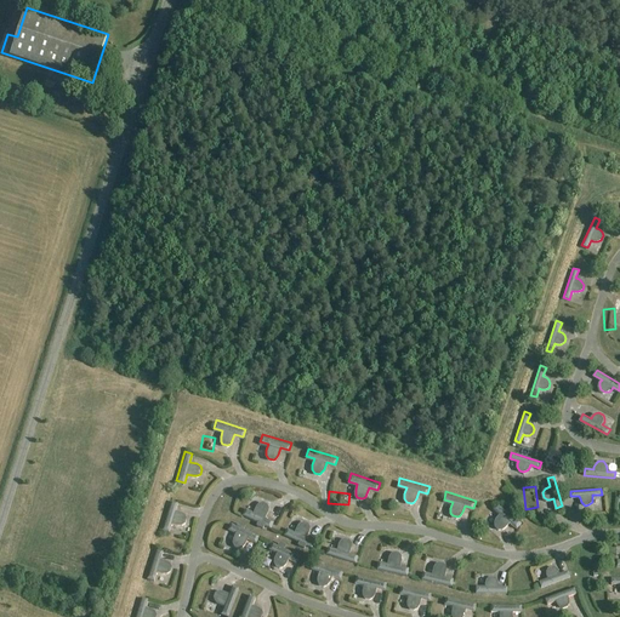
[(177,501),(170,500),(161,529),(169,531),(171,523),(177,524),(182,524),(186,523),(187,518),(186,514),(182,512),(175,510),(177,501)]
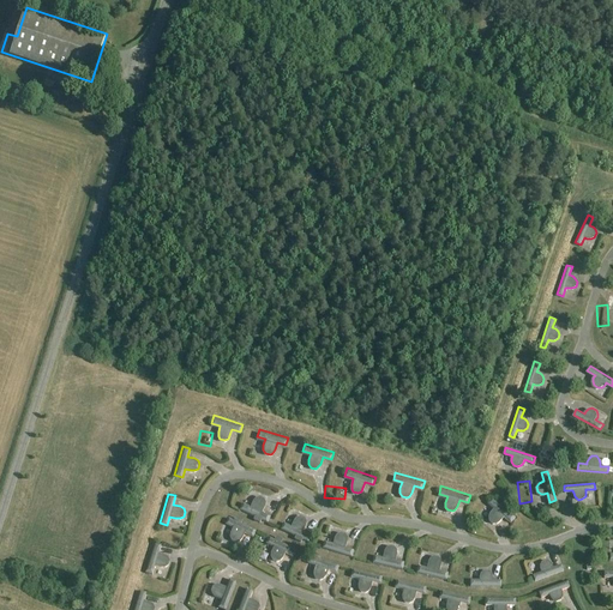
[(242,501),(240,508),(268,521),(270,515),(263,511),(265,505),(266,501),(264,497),(260,495),(257,496),(254,499),(251,506),(242,501)]
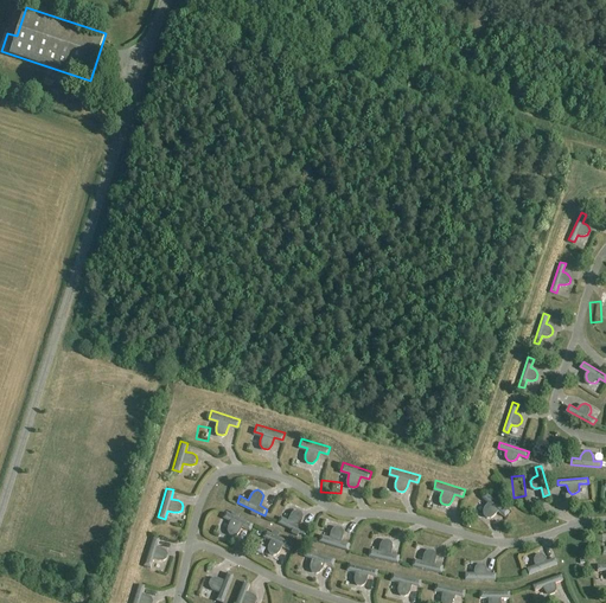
[(505,515),(510,510),(488,489),(483,495),(490,501),(485,506),(483,510),(484,513),(488,517),(490,517),(493,514),(498,510),(505,515)]
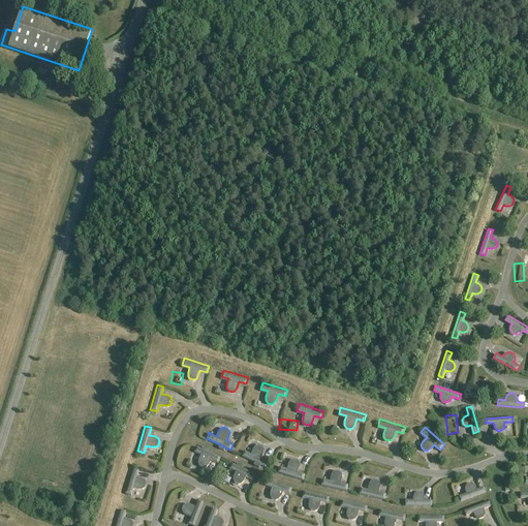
[(218,461),(221,455),(197,443),(194,450),(202,453),(199,458),(198,462),(199,465),(204,466),(207,465),(209,463),(211,458),(218,461)]
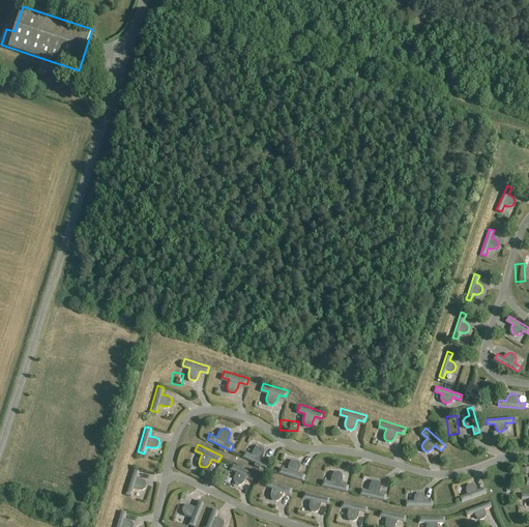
[(244,450),(241,456),(265,468),(268,462),(261,459),(264,454),(264,449),(263,446),(260,444),(257,445),(254,448),(252,454),(244,450)]
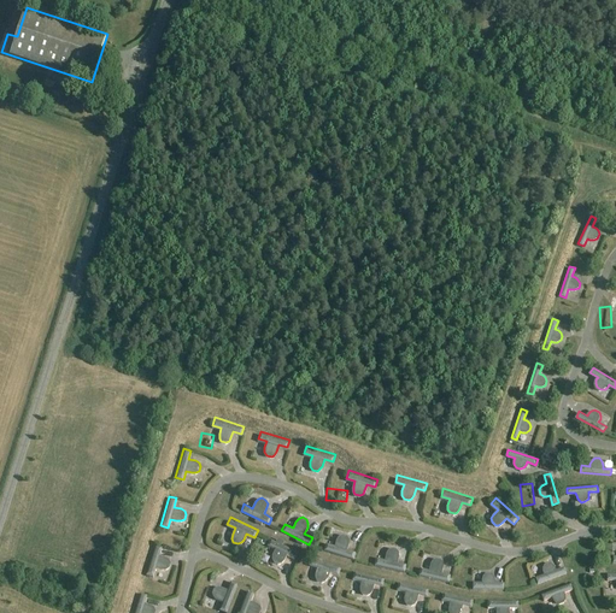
[(327,543),(326,552),(355,558),(357,550),(348,548),(350,542),(348,537),(347,535),(342,534),(339,535),(338,538),(335,546),(327,543)]
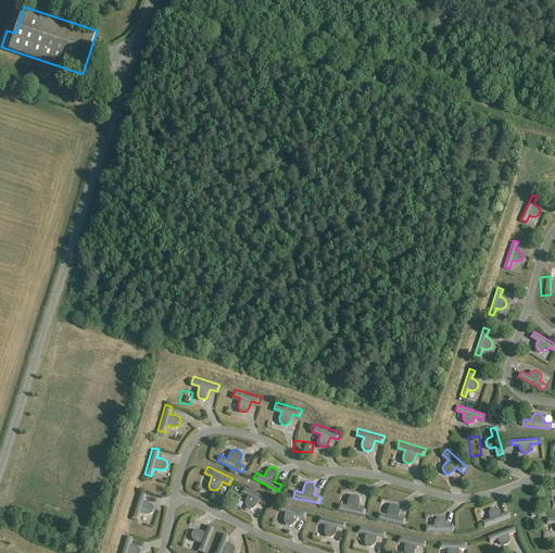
[(266,501),(269,495),(243,484),(241,490),(249,493),(247,499),(246,503),(247,505),(251,507),(254,506),(256,504),(259,498),(266,501)]
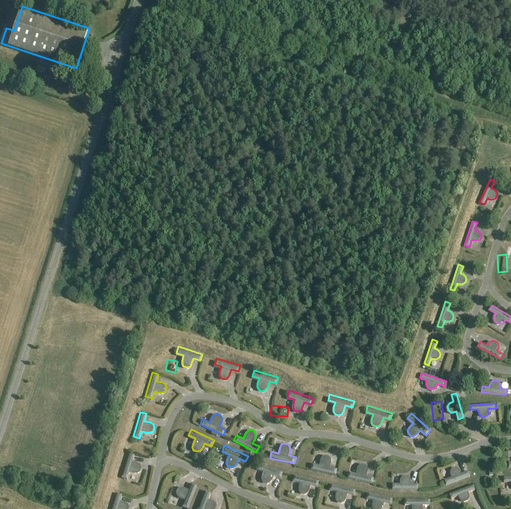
[(134,453),(128,451),(121,476),(127,478),(129,470),(134,472),(138,472),(141,470),(142,466),(140,464),(137,462),(132,460),(134,453)]
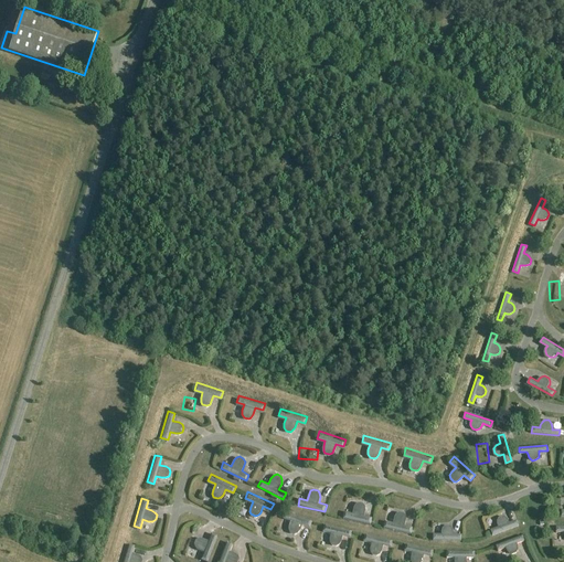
[(344,510),(343,518),(371,523),(372,517),(364,515),(365,509),(365,505),(363,502),(359,501),(357,502),(354,506),(353,512),(344,510)]
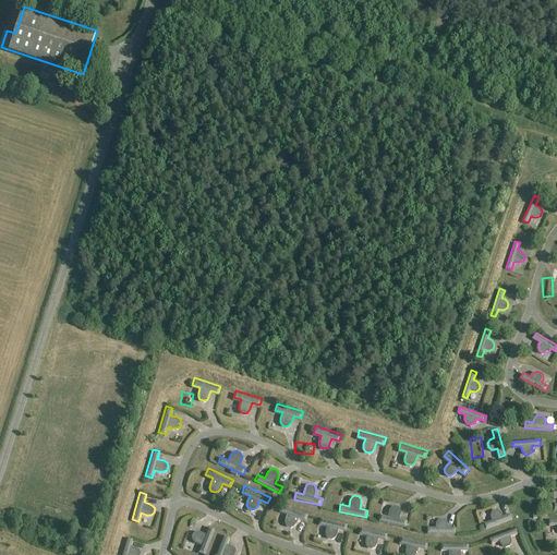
[(240,515),(242,499),(231,498),(229,514),(240,515)]
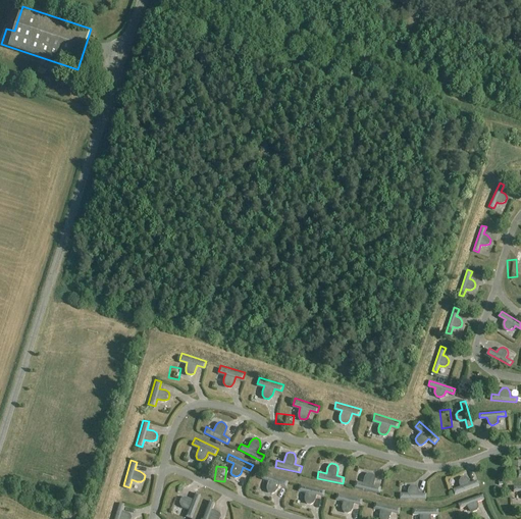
[(287,485),(289,479),(264,470),(262,476),(269,478),(267,483),(267,487),(268,490),(272,491),(274,490),(277,487),(279,482),(287,485)]
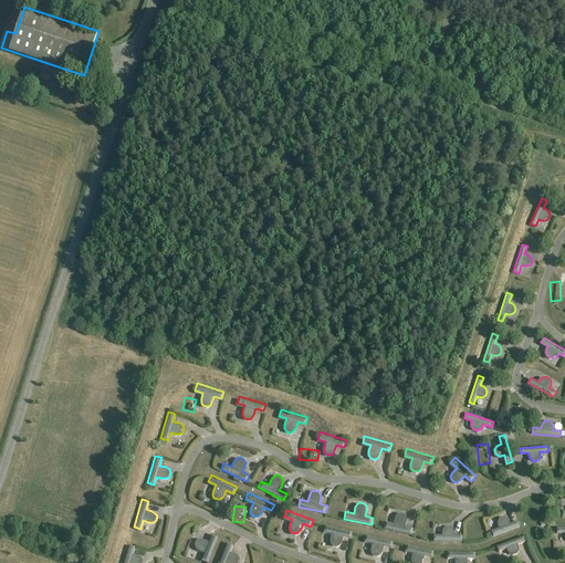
[(386,521),(384,529),(411,535),(414,528),(405,527),(407,520),(406,517),(405,513),(400,512),(397,514),(396,518),(394,523),(386,521)]
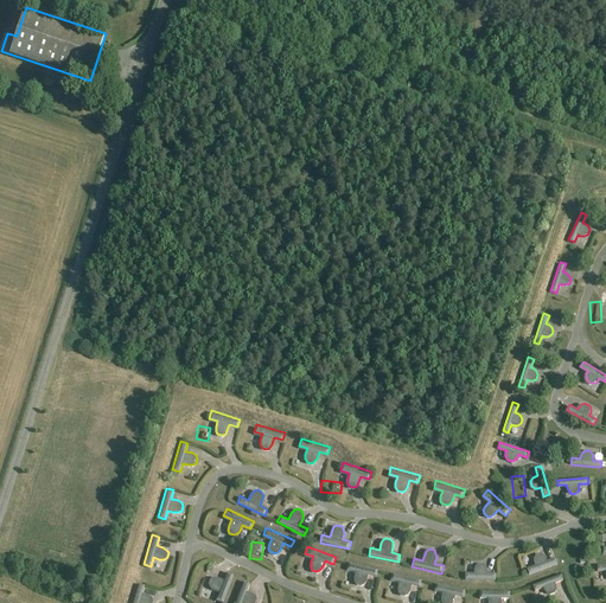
[(549,559),(548,557),(546,555),(542,552),(537,555),(535,558),(536,562),(536,564),(528,568),(530,572),(559,563),(556,556),(549,559)]
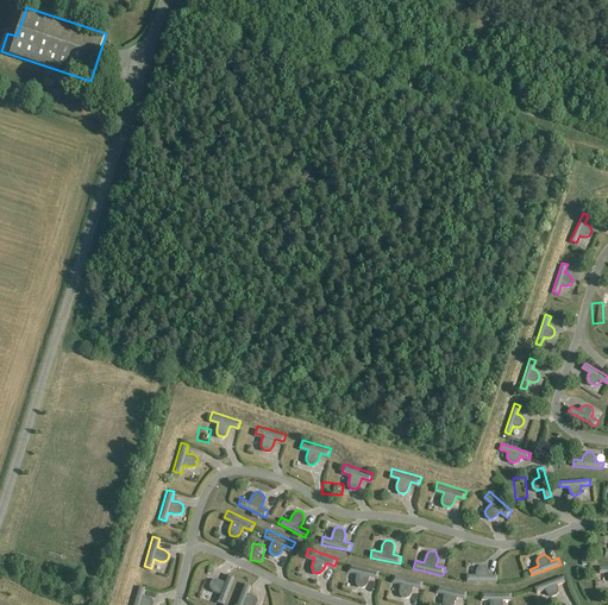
[(378,575),(380,568),(351,562),(349,569),(357,572),(356,578),(357,583),(358,585),(363,586),(367,584),(368,580),(370,574),(378,575)]
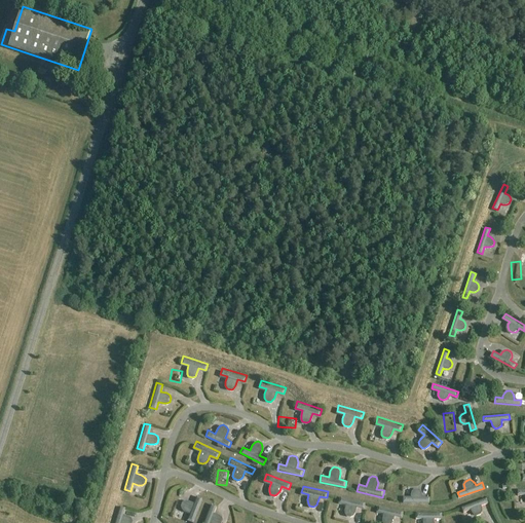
[(423,496),(423,493),(422,490),(420,488),(415,488),(413,490),(412,493),(412,496),(405,496),(405,501),(430,501),(430,495),(423,496)]
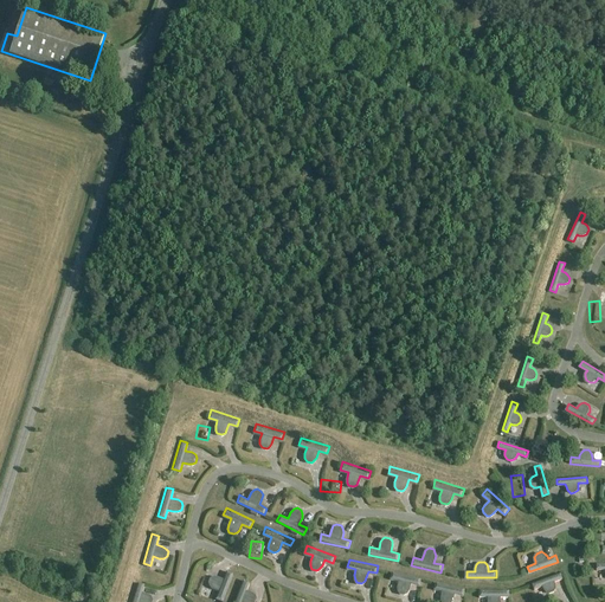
[(217,596),(223,599),(235,570),(227,568),(224,576),(218,574),(213,574),(210,575),(208,580),(210,582),(213,586),(219,588),(217,596)]
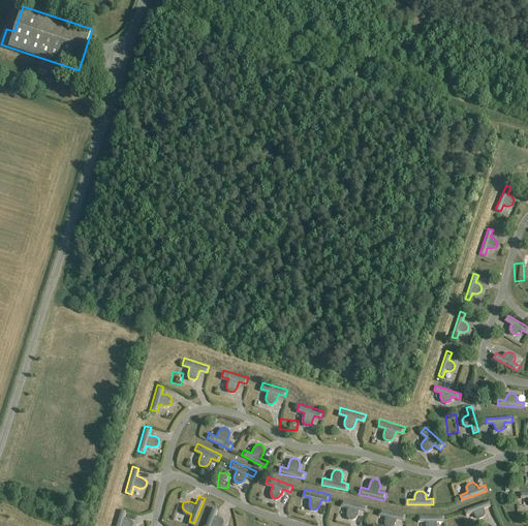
[(367,511),(368,504),(342,498),(341,504),(348,506),(347,512),(347,516),(349,518),(353,519),(355,518),(358,515),(359,508),(367,511)]
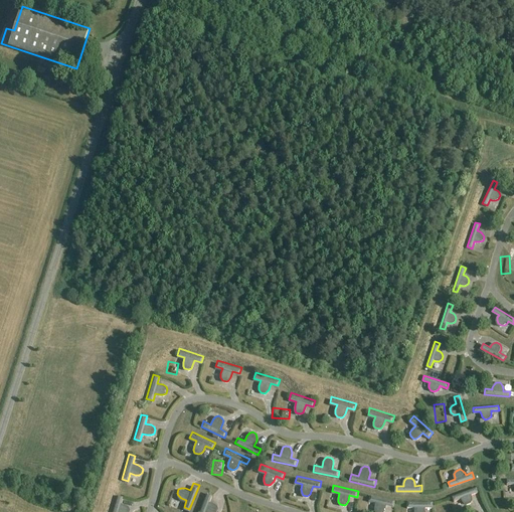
[(473,500),(473,496),(473,494),(480,492),(478,487),(454,496),(455,500),(462,498),(463,500),(465,503),(468,504),(472,503),(473,500)]
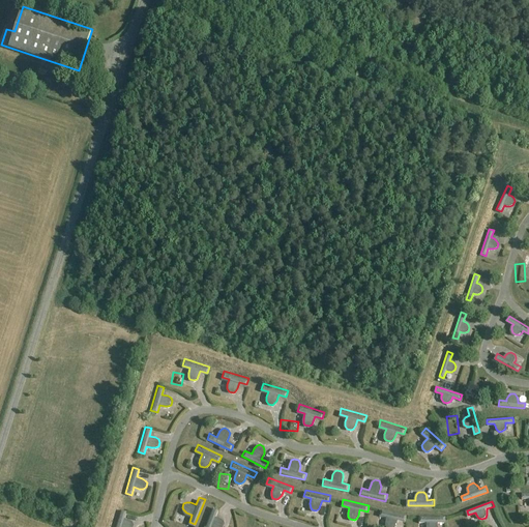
[(218,507),(213,505),(203,526),(210,526),(212,525),(217,526),(218,526),(221,526),(224,526),(226,522),(225,520),(222,517),(216,515),(218,507)]
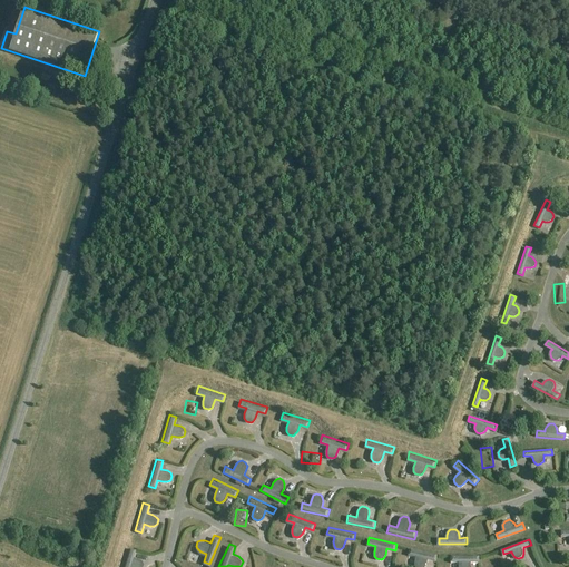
[(190,560),(193,547),(179,545),(177,558),(190,560)]
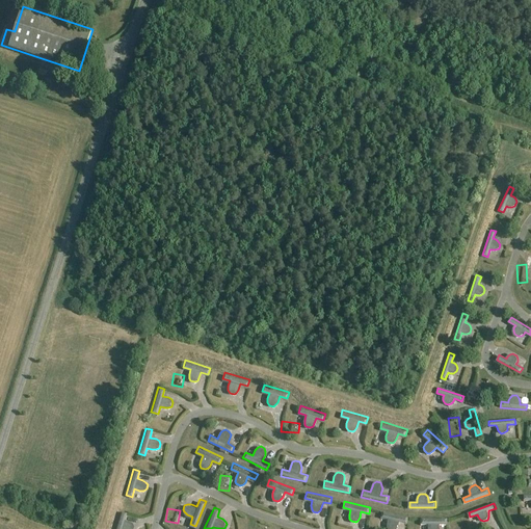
[(407,522),(408,516),(382,509),(381,517),(389,518),(388,523),(388,527),(389,528),(396,528),(398,526),(399,521),(407,522)]
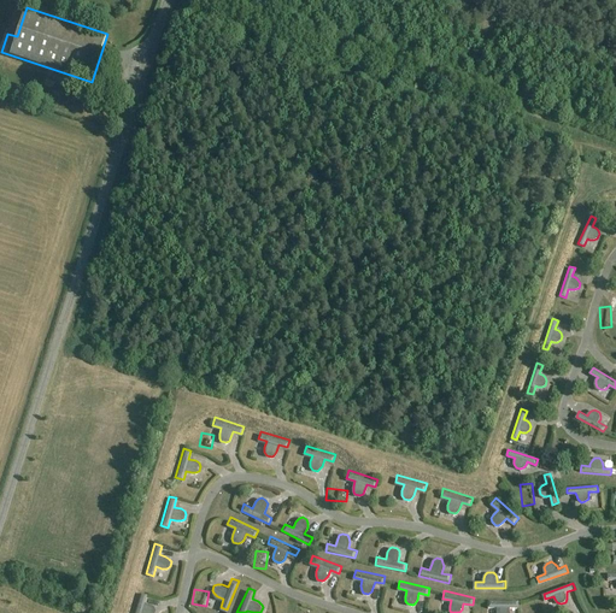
[(147,594),(140,591),(133,612),(156,612),(157,609),(156,607),(152,605),(145,602),(147,594)]
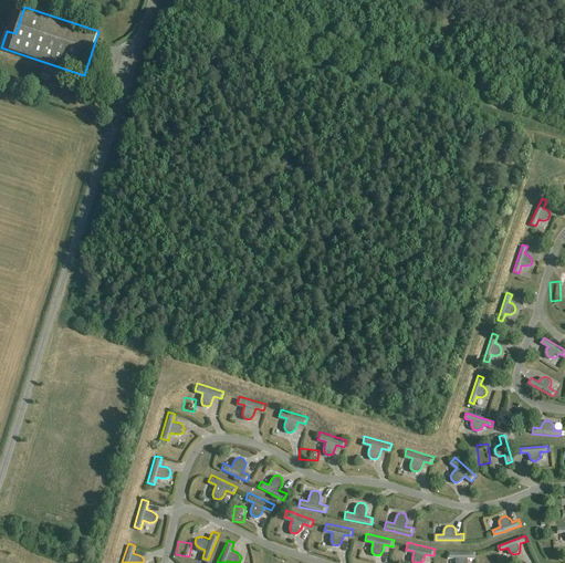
[(477,556),(477,550),(448,549),(448,556),(457,556),(457,562),(468,562),(468,556),(477,556)]
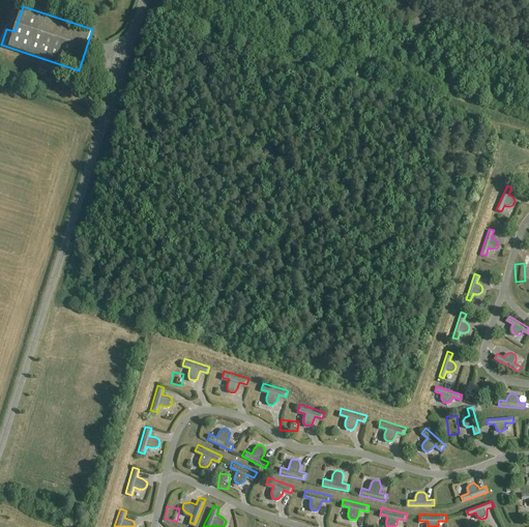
All buildings are outlined.
